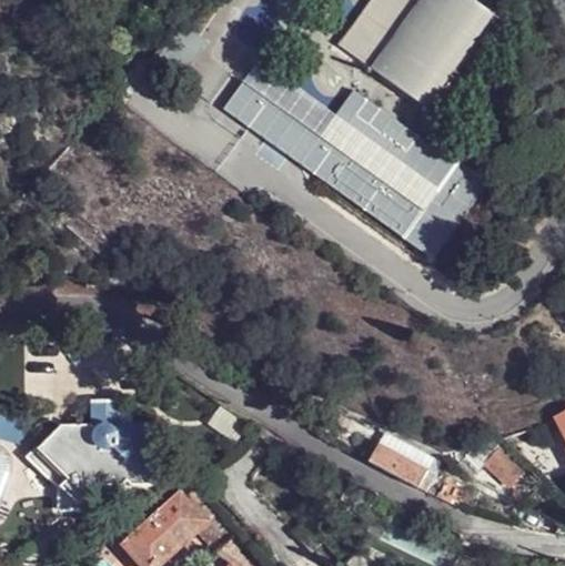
[(370,0),(338,43),(370,66),(419,0),(370,0)]
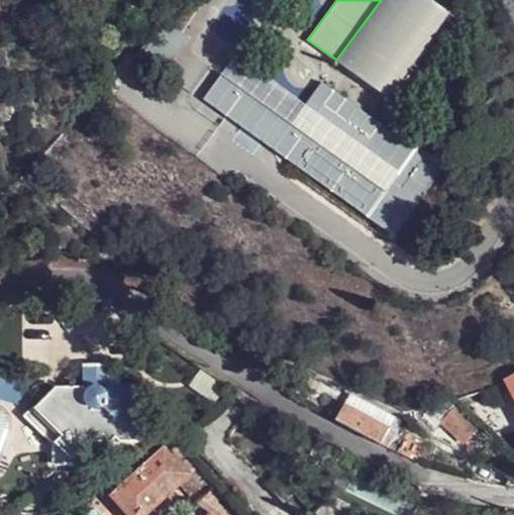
[(381,0),(336,60),(387,96),(446,12),(429,0),(381,0)]
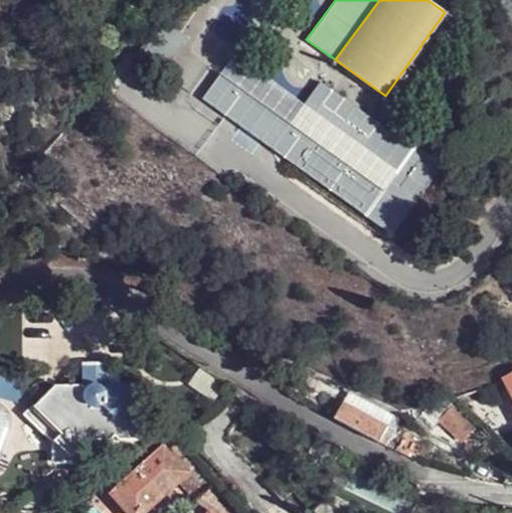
[(302,108),(231,58),(221,73),(292,124),(302,108)]
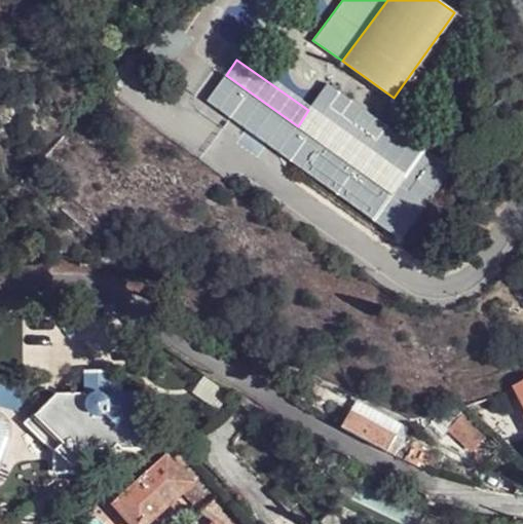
[(226,75),(207,102),(403,241),(453,169),(426,149),(423,151),(328,83),(298,126),(226,75)]
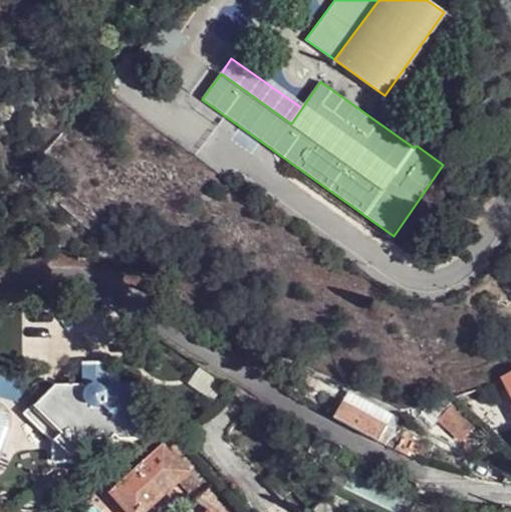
[(84,380),(110,380),(111,359),(84,358),(84,380)]
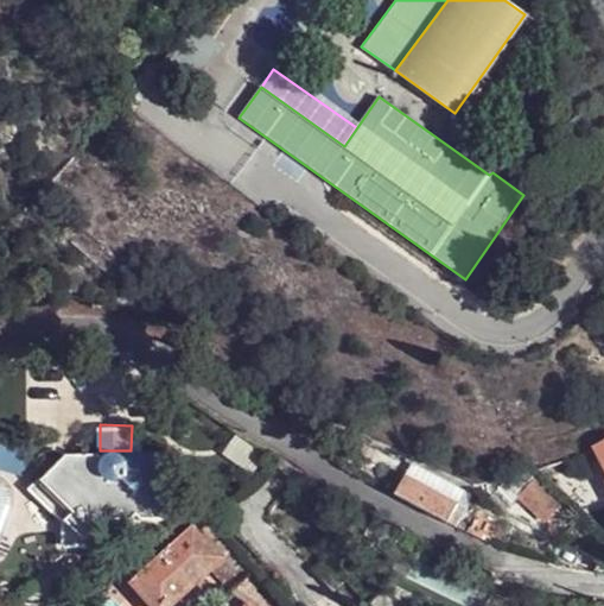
[(0,465),(25,472),(31,447),(24,444),(18,441),(8,440),(0,442),(0,465)]
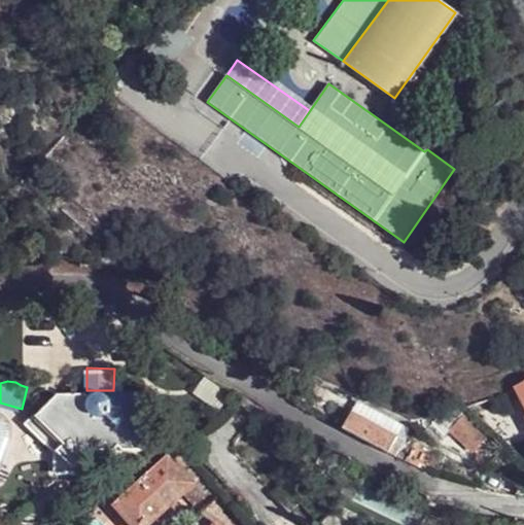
[(57,469),(88,469),(88,454),(93,449),(115,449),(119,444),(125,448),(144,448),(144,390),(113,390),(86,390),(59,390),(29,421),(57,449),(57,469)]
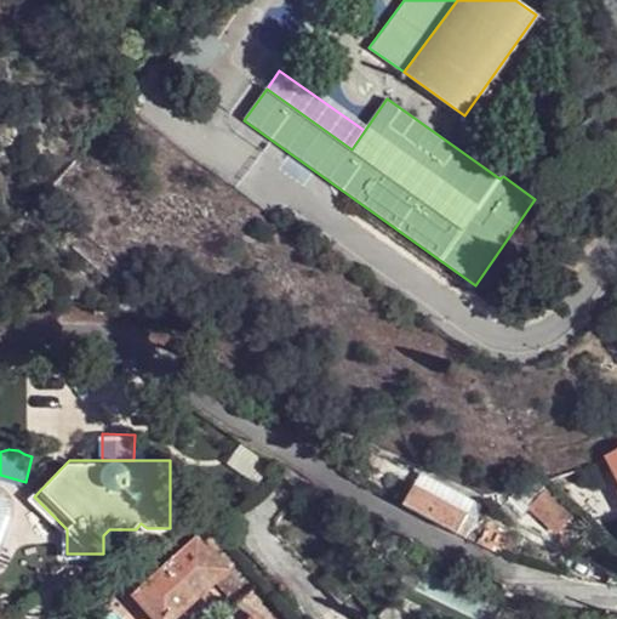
[(570,512),(538,477),(510,483),(550,528),(570,512)]
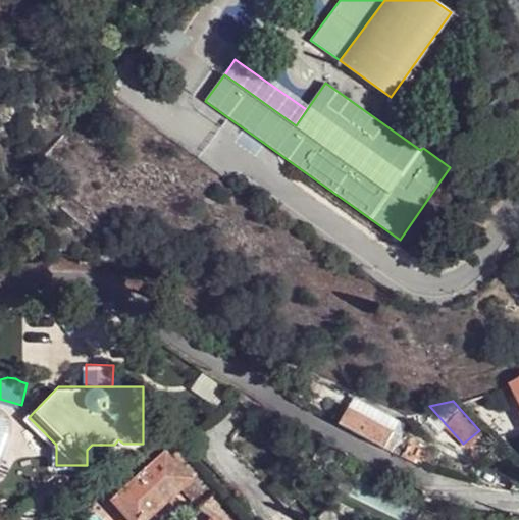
[(347,404),(338,422),(390,449),(395,440),(387,437),(393,428),(347,404)]
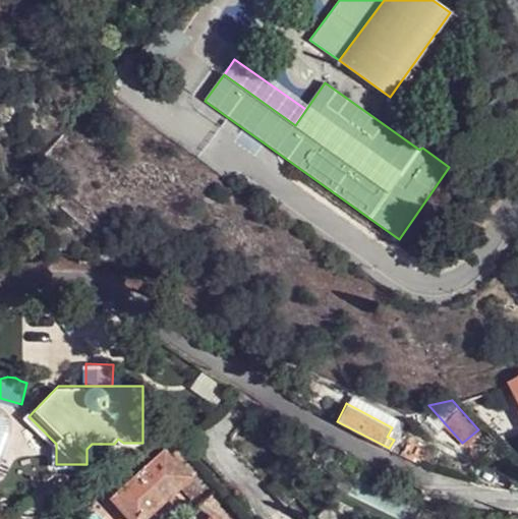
[(420,417),(418,408),(410,410),(413,419),(420,417)]
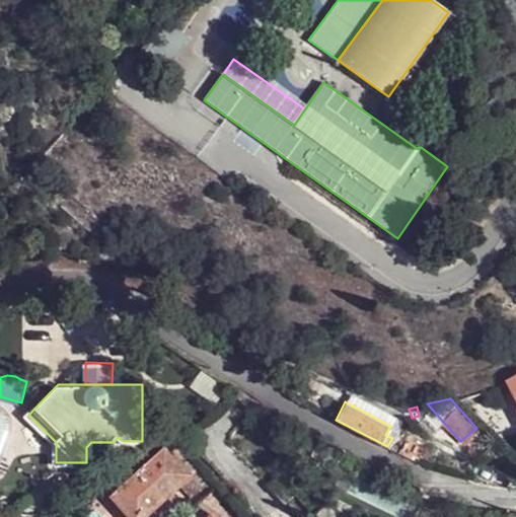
[(385,435),(392,438),(397,429),(390,426),(385,435)]
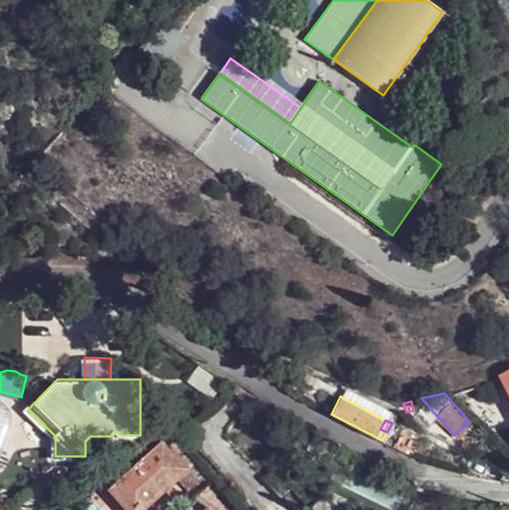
[(184,431),(180,426),(171,433),(176,439),(184,431)]
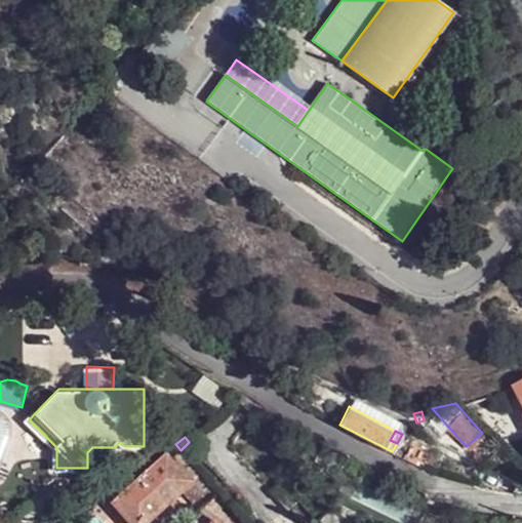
[(132,522),(143,522),(176,492),(190,480),(190,479),(165,450),(113,499),(132,522)]
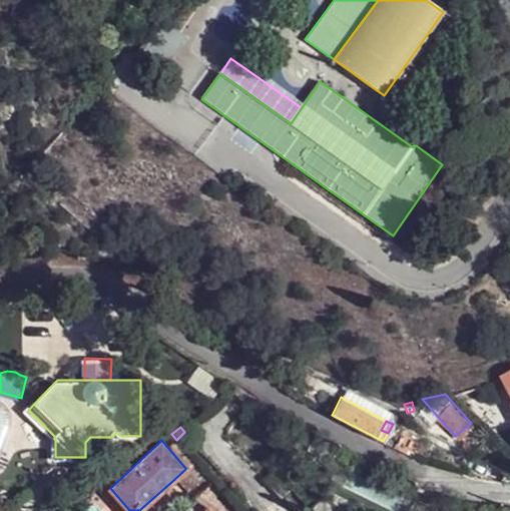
[(172,481),(190,502),(202,489),(210,481),(194,461),(192,462),(185,468),(185,469),(172,481)]
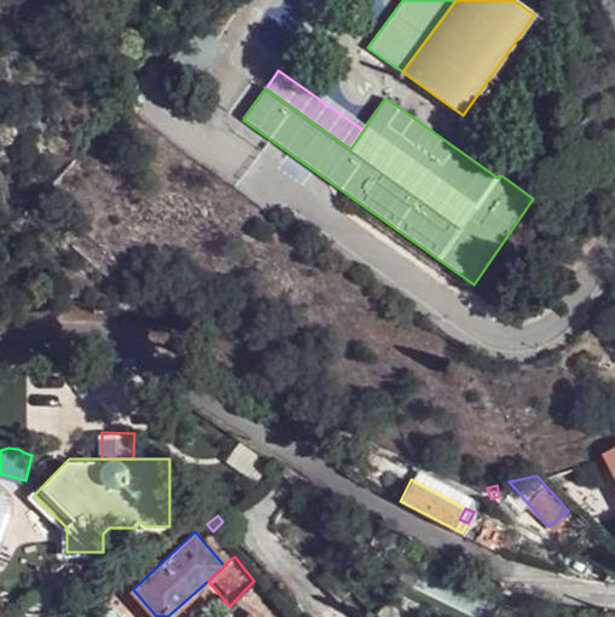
[(244,590),(255,601),(265,594),(254,581),(244,590)]
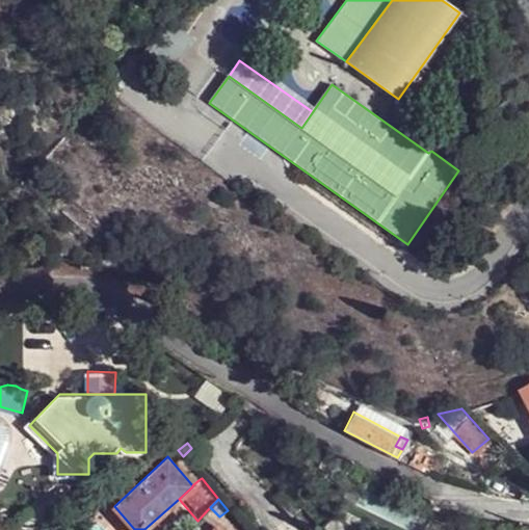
[(236,529),(225,517),(219,523),(206,512),(194,528),(196,529),(236,529)]
